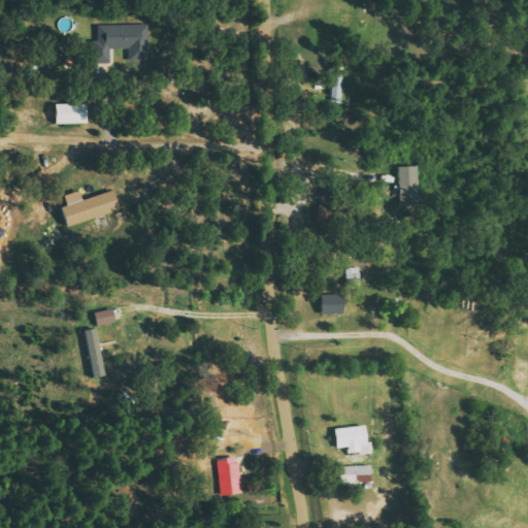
[(98,25),(99,63),(111,63),(111,50),(130,48),(131,59),(150,59),(149,25),(98,25)]
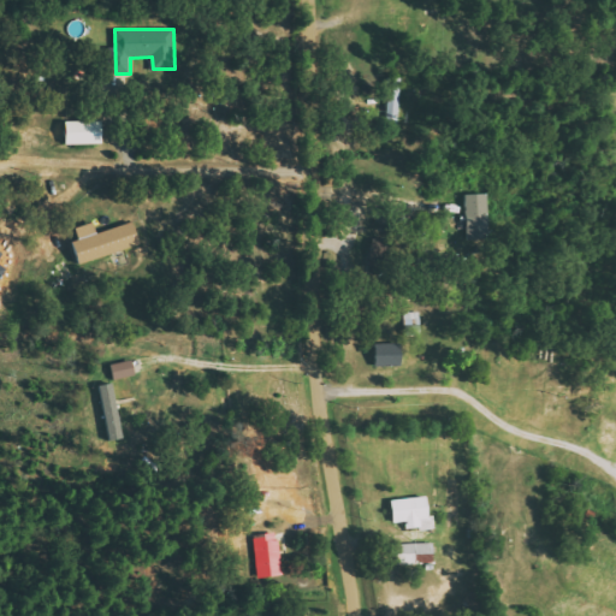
[(397,122),(397,106),(401,106),(401,78),(388,78),(386,122),(397,122)]
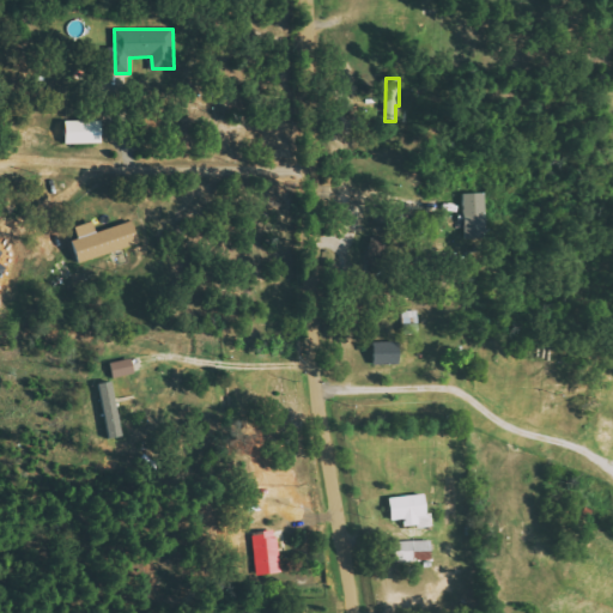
[(67,145),(103,144),(103,121),(67,121),(67,145)]
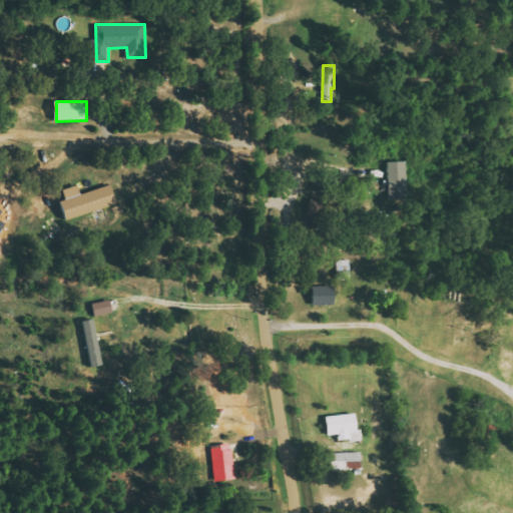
[(389,162),(390,200),(408,199),(407,161),(389,162)]
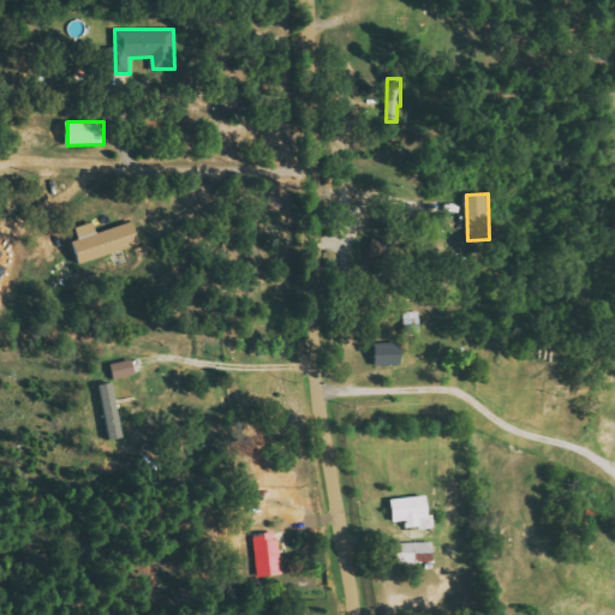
[(95,222),(76,228),(79,239),(75,242),(81,263),(142,246),(135,222),(97,233),(95,222)]
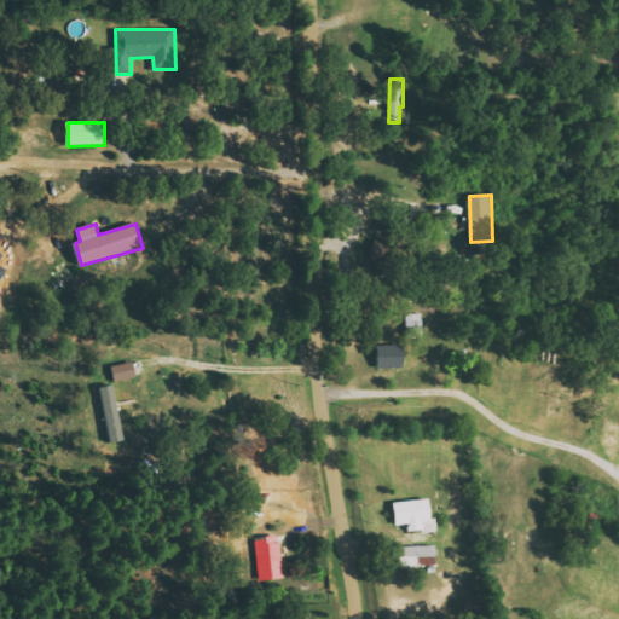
[(404,345),(379,346),(379,368),(405,368),(404,345)]
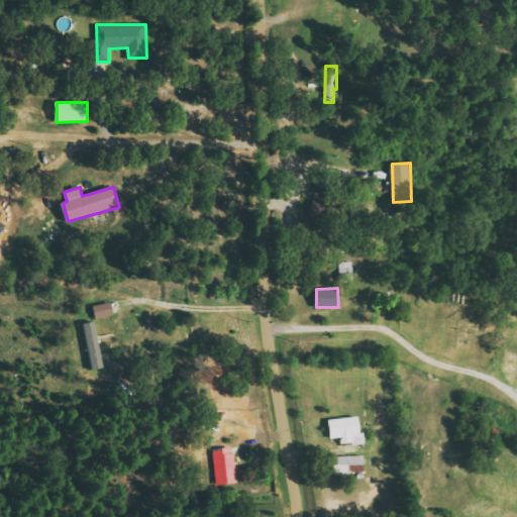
[(84,324),(93,371),(105,368),(95,322),(84,324)]
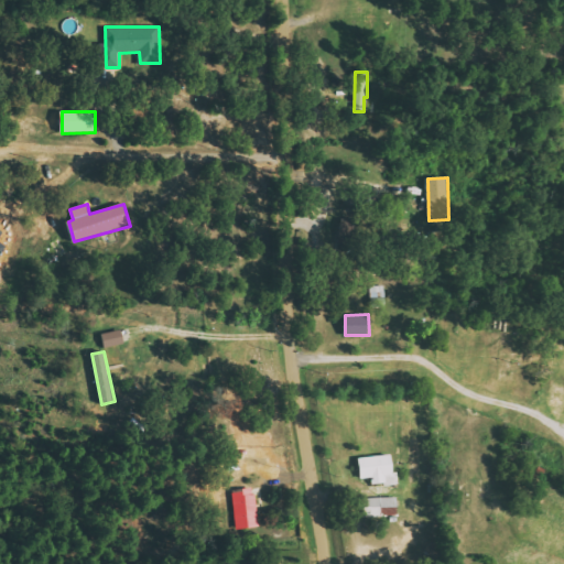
[(360,478),(372,478),(372,485),(388,484),(387,475),(393,475),(393,455),(359,457),(360,478)]
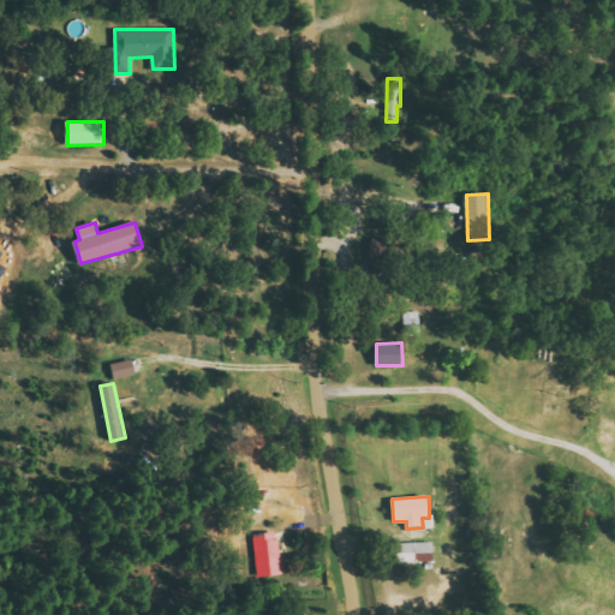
[(256,577),(281,575),(279,533),(255,533),(256,577)]
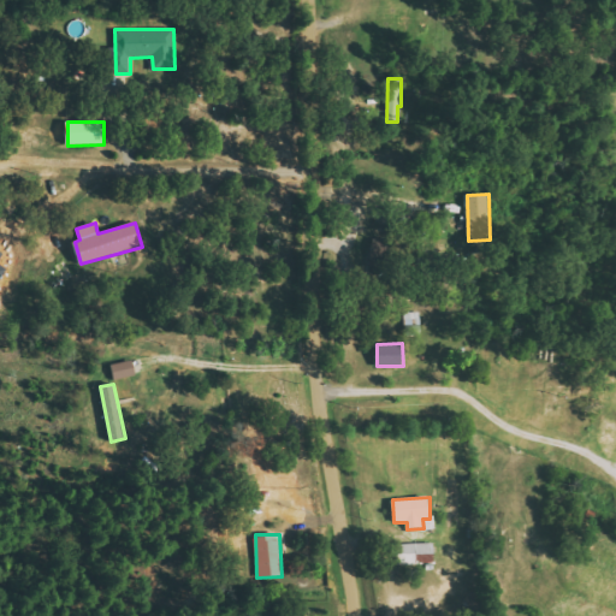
[(397,564),(419,564),(418,560),(432,560),(432,555),(434,555),(434,543),(397,544),(397,564)]
